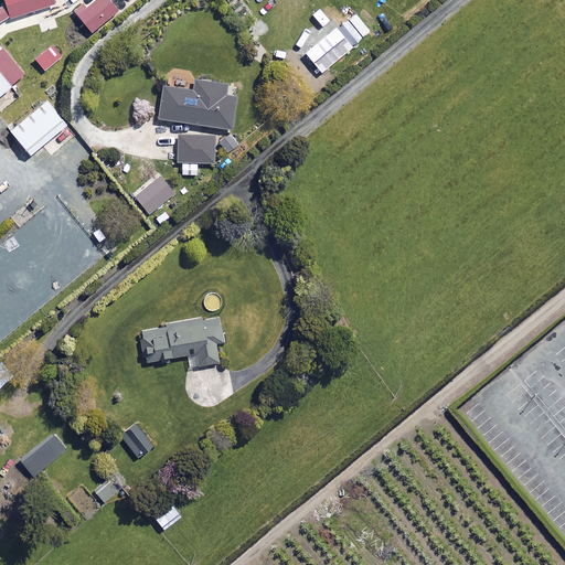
[(3,0),(0,2),(0,22),(10,16),(11,20),(53,4),(51,0),(3,0)]
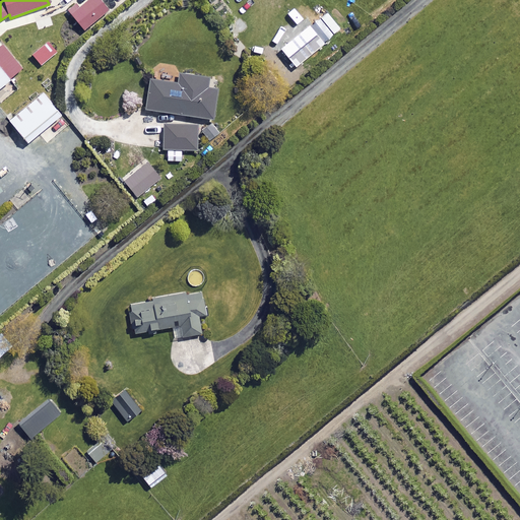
[(107,10),(98,0),(84,0),(68,14),(83,31),(107,10)]
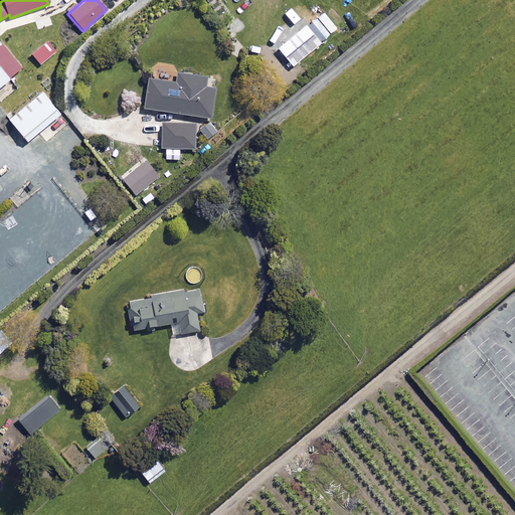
[(0,84),(21,67),(0,42),(0,84)]
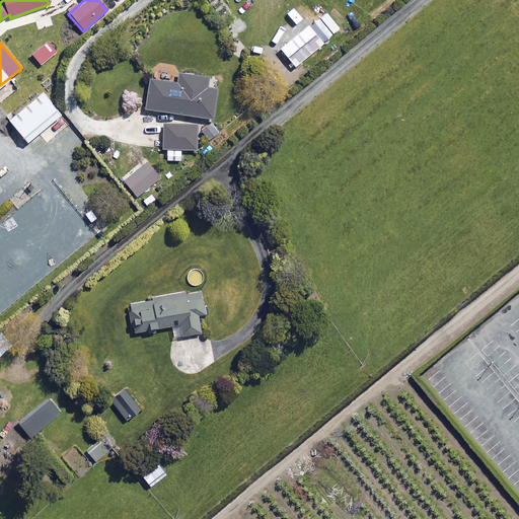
[(54,54),(44,43),(31,53),(41,64),(54,54)]
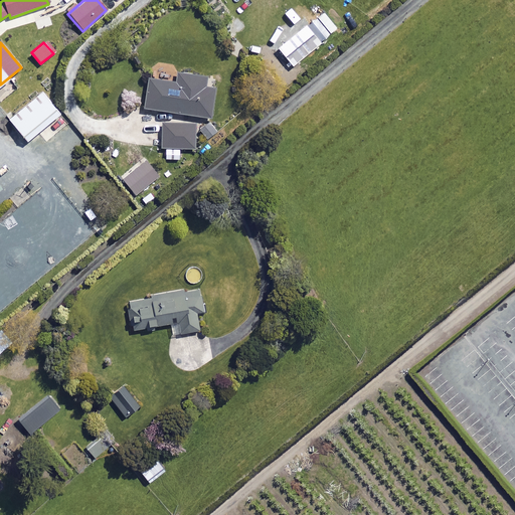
[(209,118),(213,89),(204,88),(205,77),(175,73),(174,82),(147,78),(143,109),(209,118)]
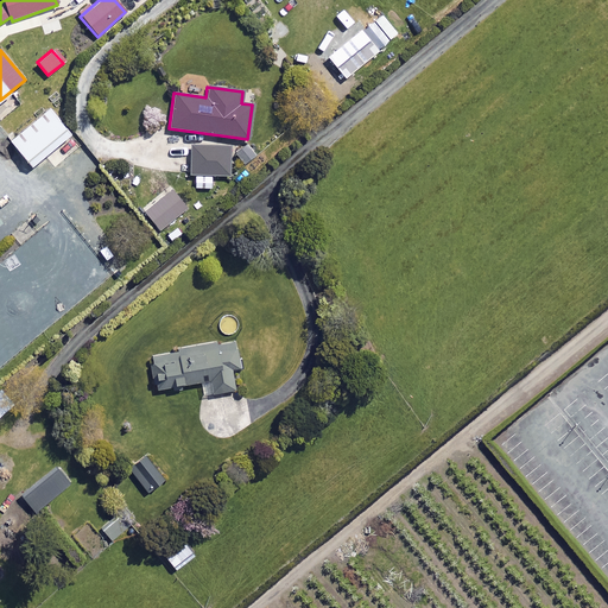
[(14,96),(0,108),(0,119),(19,103),(14,96)]
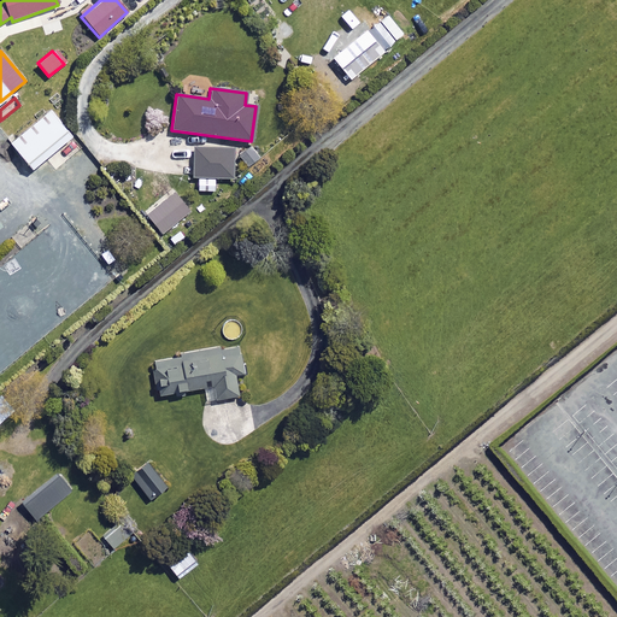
[(72,135),(50,107),(7,142),(30,170),(72,135)]
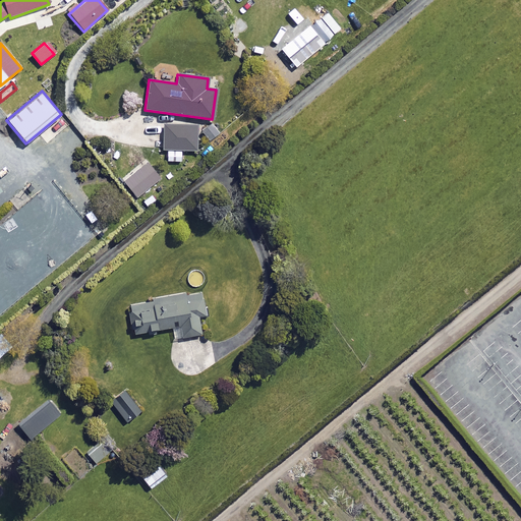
[(196,125),(162,123),(160,149),(194,151),(196,125)]
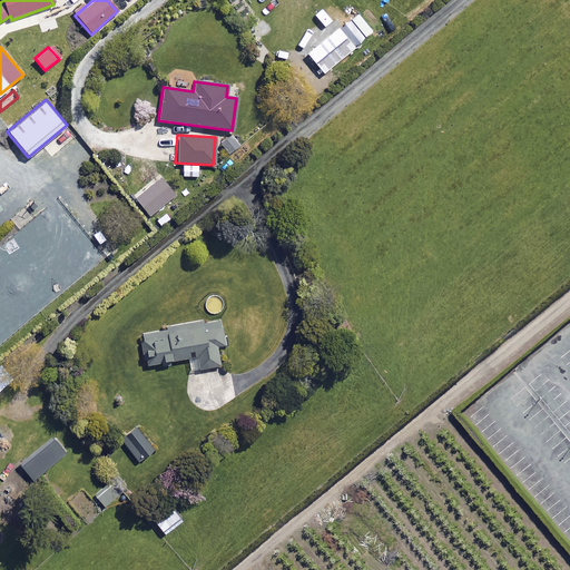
[(198,165),(180,165),(180,177),(197,177),(198,165)]
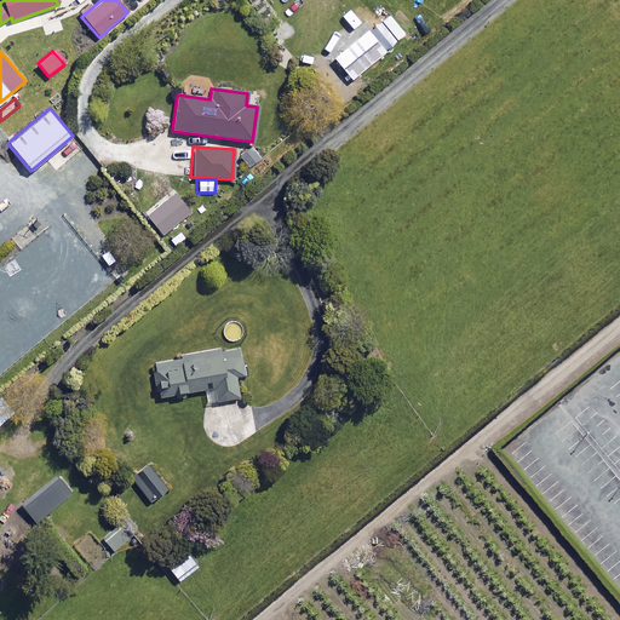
[(191,212),(173,190),(145,214),(164,235),(191,212)]
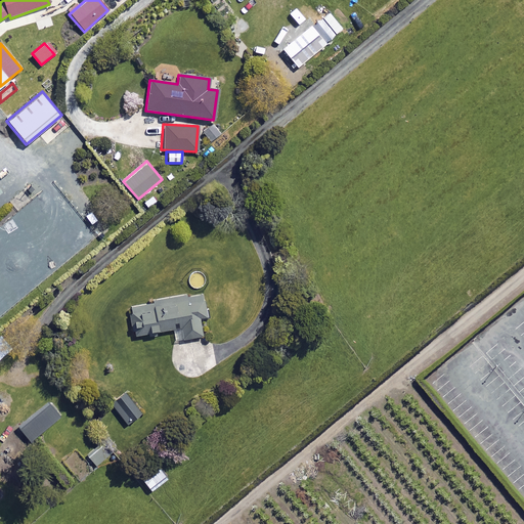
[(202,336),(199,320),(207,318),(201,292),(130,309),(136,335),(180,324),(184,340),(202,336)]
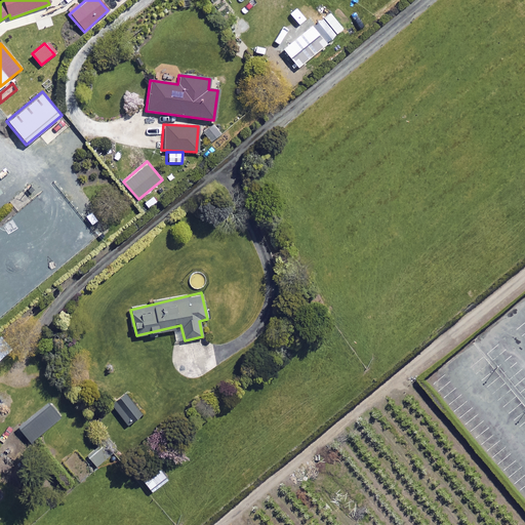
[(0,358),(9,352),(0,339),(0,358)]
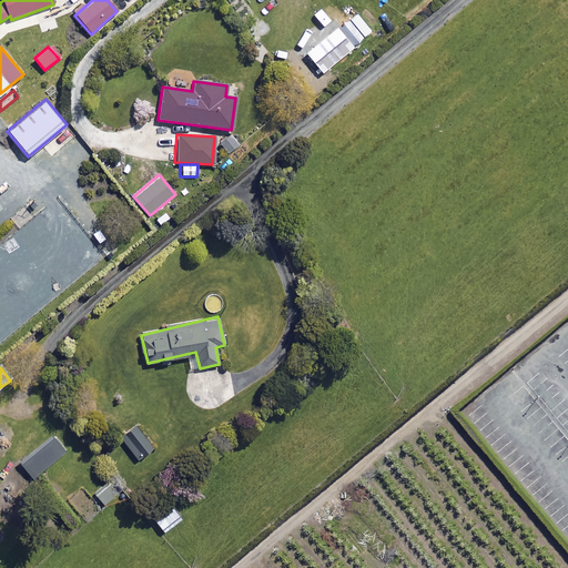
[(151,447),(134,424),(119,436),(135,459),(151,447)]
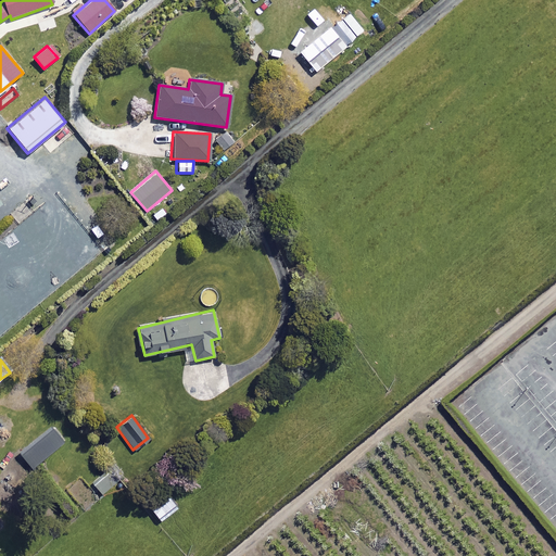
[(23,453),(33,466),(48,455),(65,442),(55,429),(23,453)]
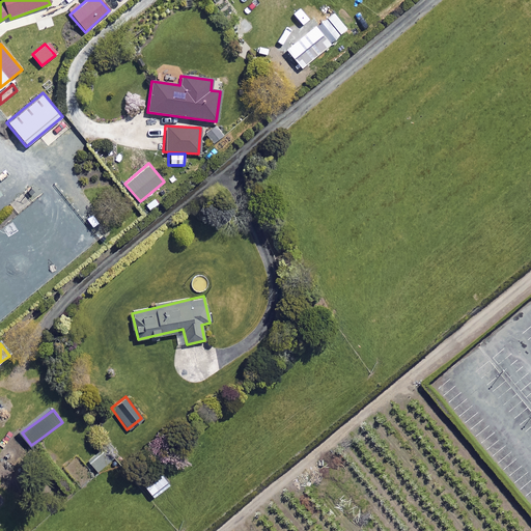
[(114,458),(106,449),(88,465),(95,474),(114,458)]
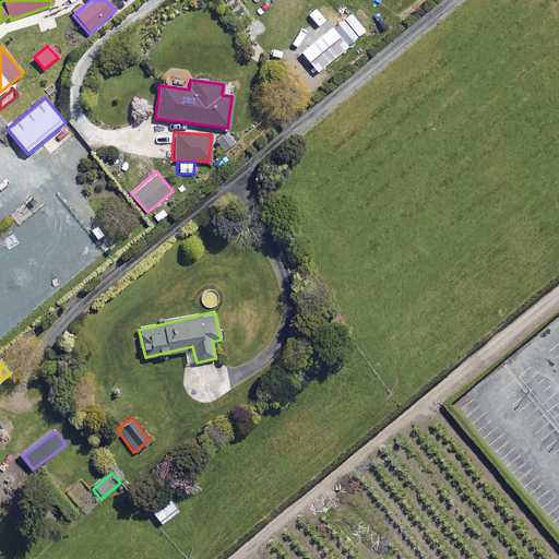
[(181,511),(169,497),(151,511),(163,525),(181,511)]
